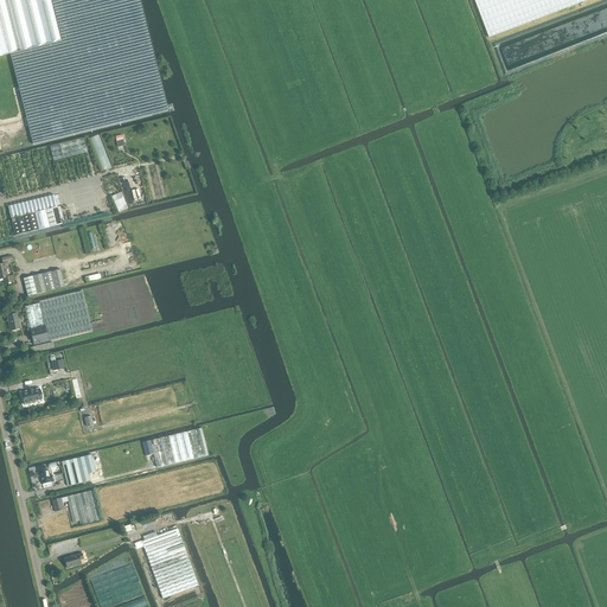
[(0,0),(0,56),(10,55),(33,146),(168,112),(139,0),(0,0)]
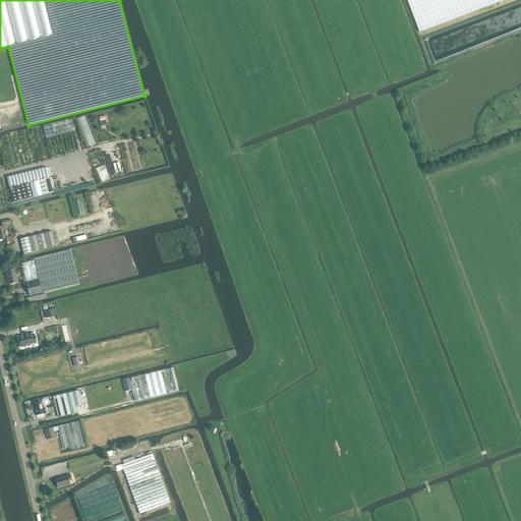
[(407,0),(419,33),(504,0),(407,0)]
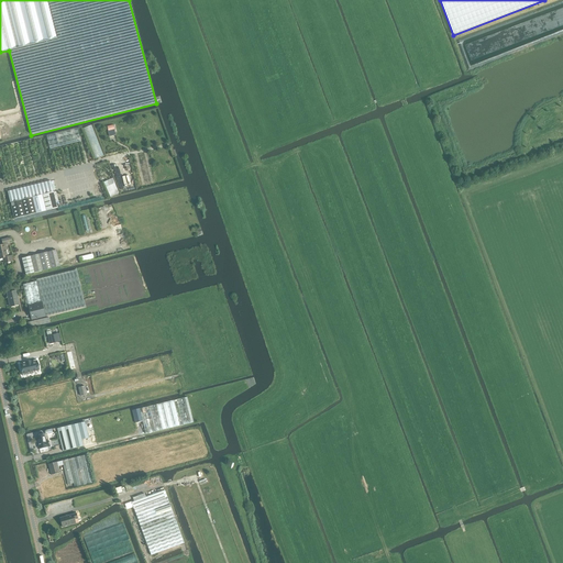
[(77,129),(46,136),(50,148),(80,142),(77,129)]
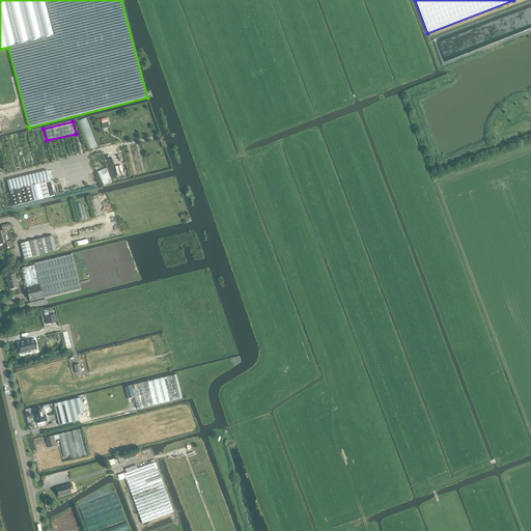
[(106,168),(98,171),(104,186),(112,183),(106,168)]
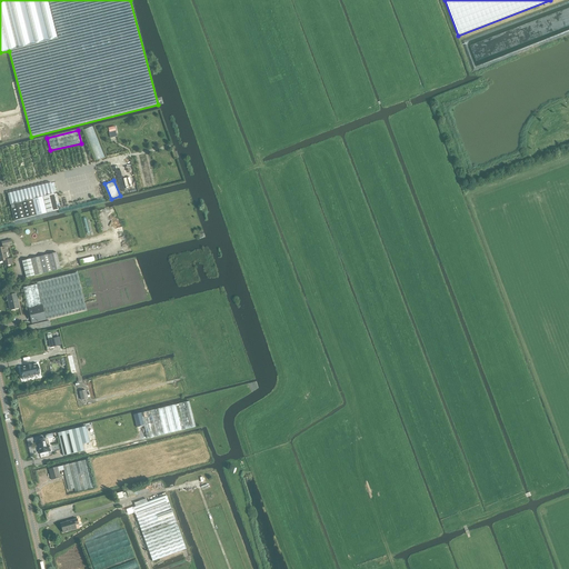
[(51,183),(8,193),(10,205),(15,221),(47,213),(58,210),(57,205),(59,205),(57,193),(53,195),(51,183)]
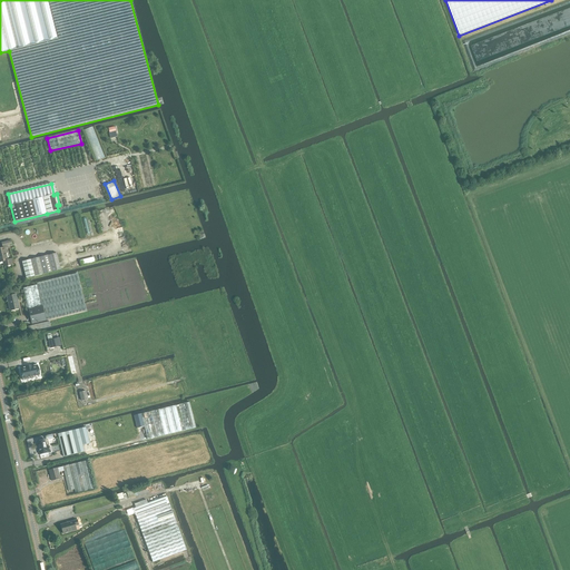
[(5,247),(0,248),(0,262),(2,262),(3,266),(12,265),(11,259),(8,259),(5,247)]
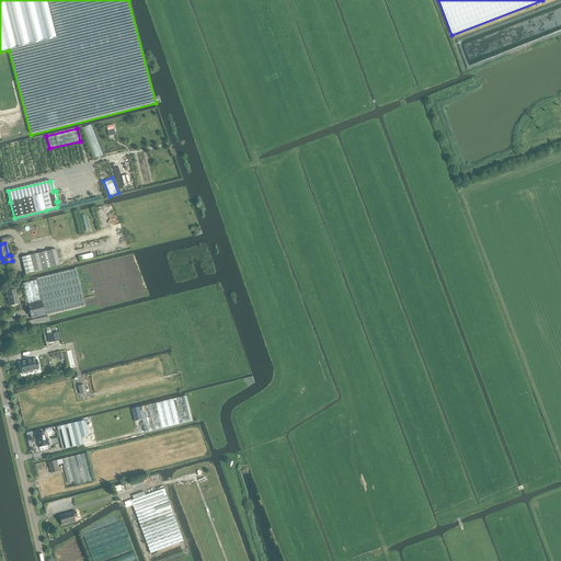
[(25,274),(34,272),(43,270),(52,267),(59,265),(56,249),(47,251),(38,253),(30,255),(22,258),(25,274)]
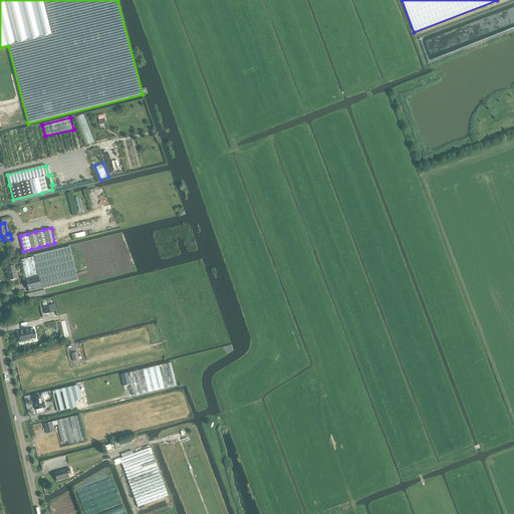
[(73,240),(86,237),(84,232),(72,235),(73,240)]
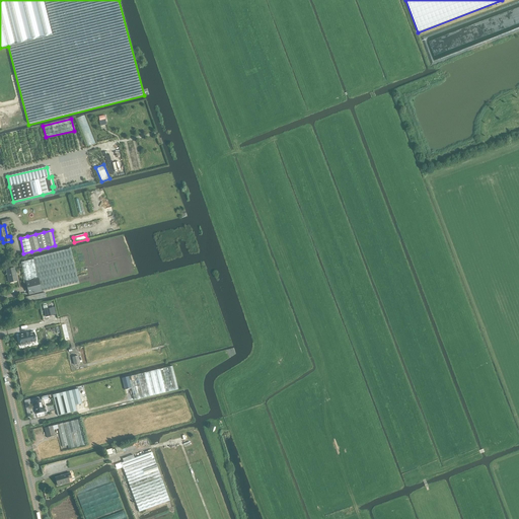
[(78,283),(70,249),(33,258),(33,260),(27,261),(21,263),(28,295),(42,292),(78,283)]
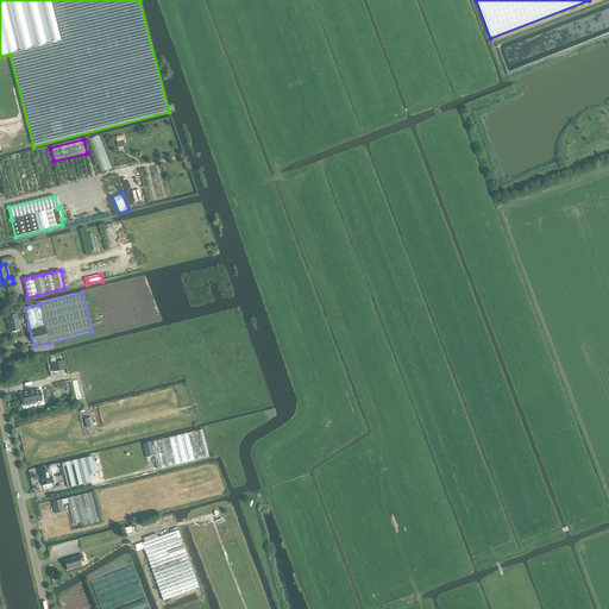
[(11,332),(22,330),(18,314),(7,316),(11,332)]
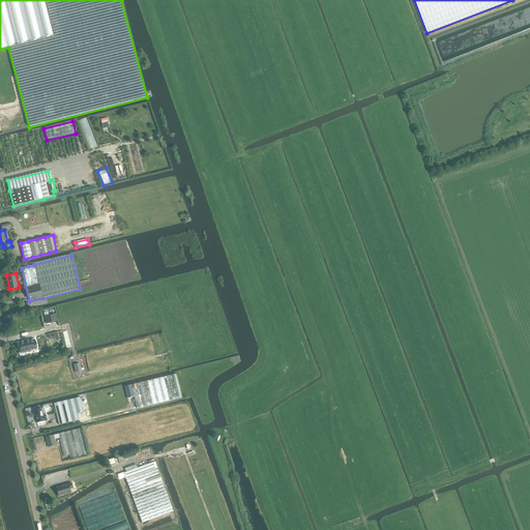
[(27,308),(48,304),(46,299),(26,303),(27,308)]
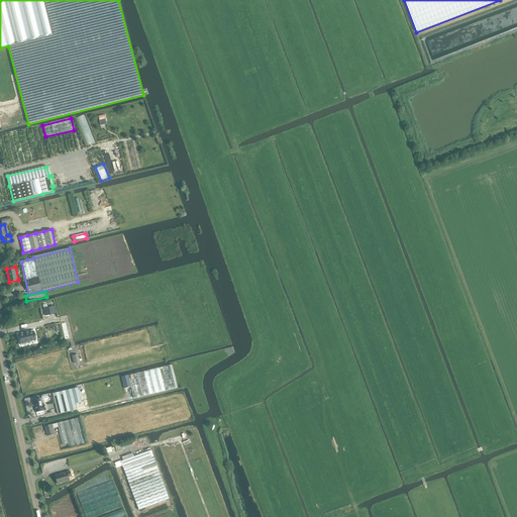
[(35,339),(33,331),(28,332),(28,331),(23,332),(23,334),(18,335),(21,345),(31,343),(30,341),(35,339)]
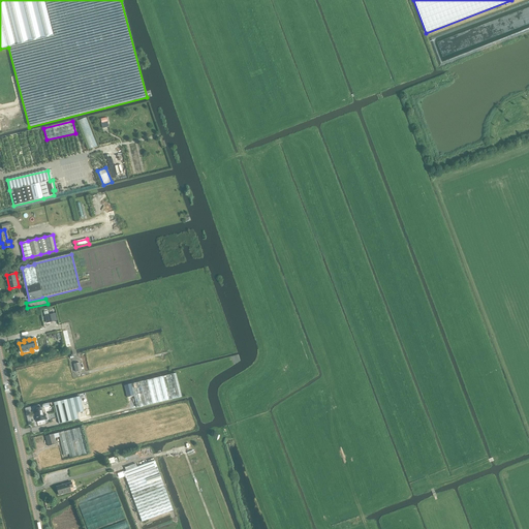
[(130,384),(124,385),(127,398),(133,396),(136,407),(182,397),(176,373),(130,384)]
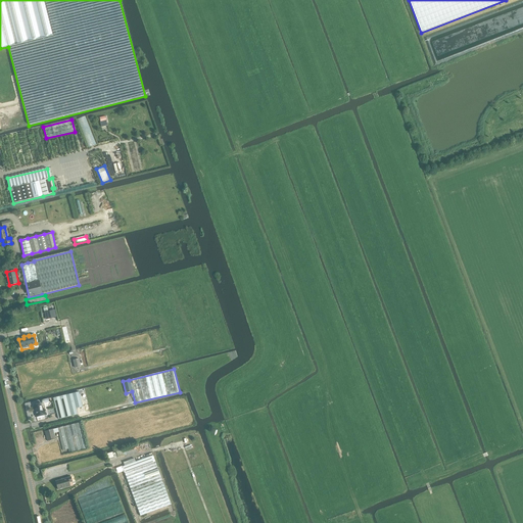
[(79,392),(53,398),(58,419),(77,414),(76,409),(82,407),(79,392)]
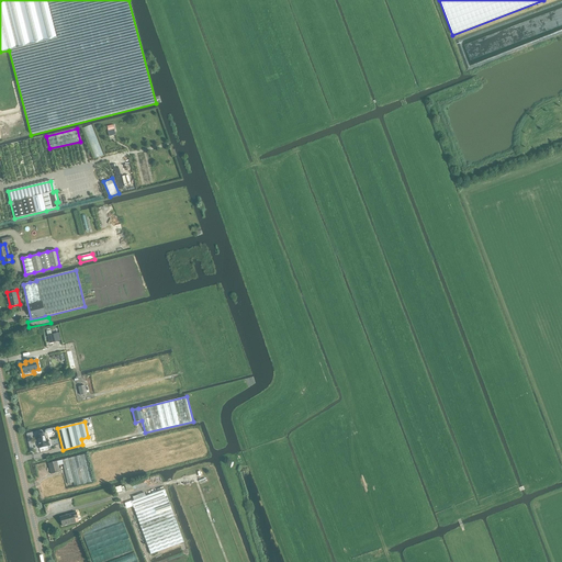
[(46,440),(45,434),(36,436),(40,448),(51,446),(48,440),(46,440)]
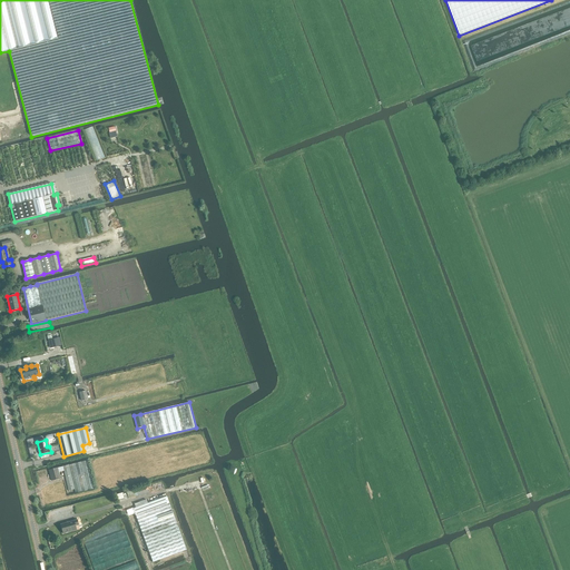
[(60,479),(59,471),(64,471),(68,491),(75,489),(76,493),(94,489),(87,461),(58,468),(49,470),(51,481),(60,479)]
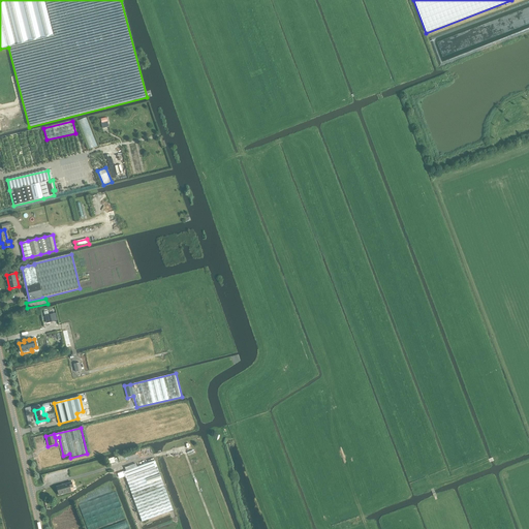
[(124,468),(126,471),(123,472),(132,497),(142,522),(173,510),(163,486),(154,461),(136,467),(135,464),(124,468)]
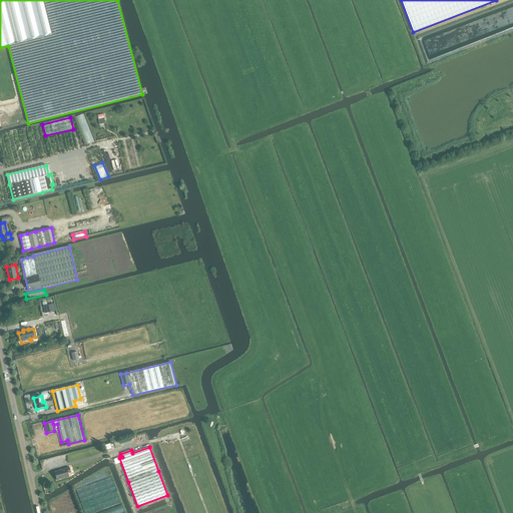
[(57,480),(69,477),(67,473),(70,473),(69,468),(54,472),(57,480)]
